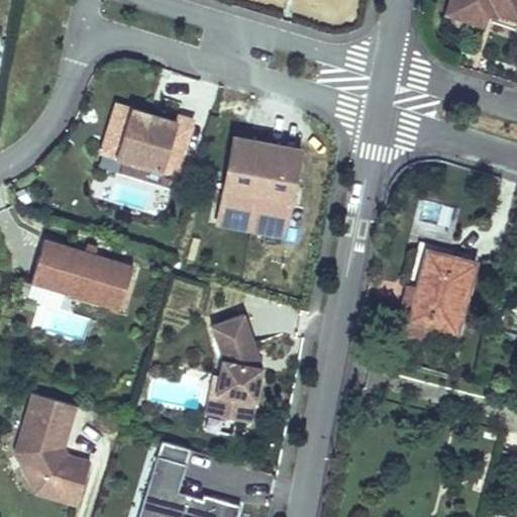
[(493,3),(516,10),(516,0),(450,0),(446,13),(486,25),(489,15),(493,3)]
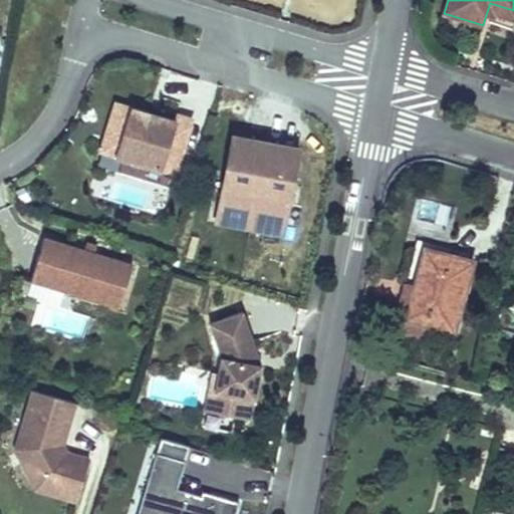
[(513,18),(513,10),(490,3),(486,15),(493,17),(495,13),(513,18)]
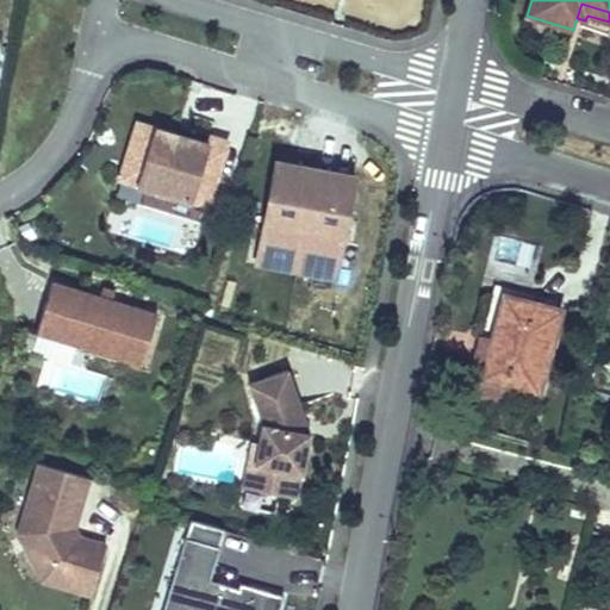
[(178,138),(179,135),(137,122),(120,179),(209,206),(228,142),(210,136),(207,143),(206,147),(178,138)]
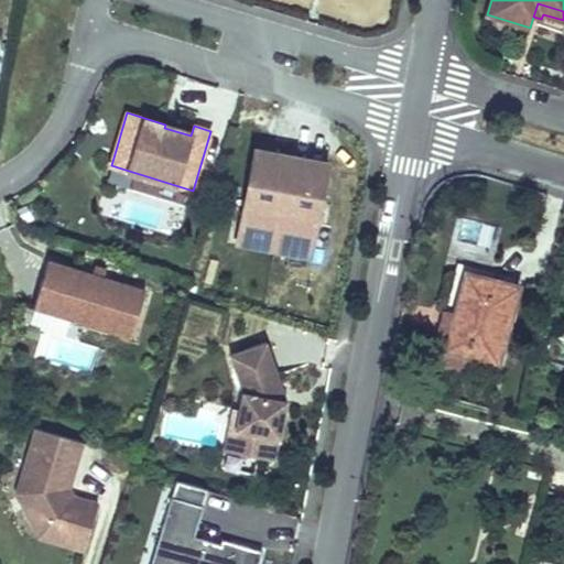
[(192,132),(165,125),(164,128),(191,136),(192,132)]
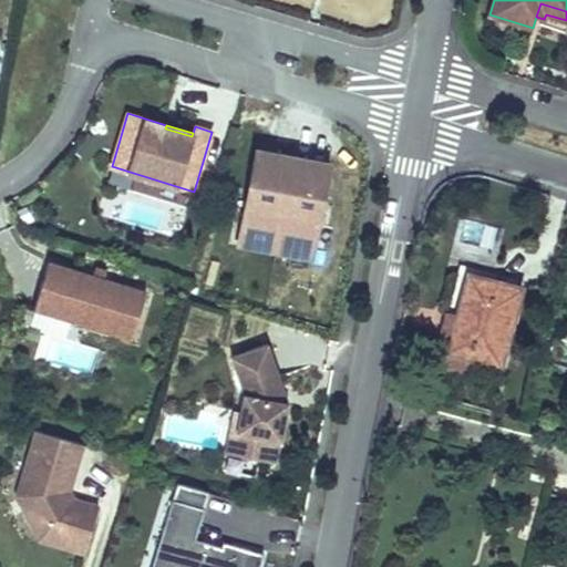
[(281,154),(256,150),(239,236),(277,243),(291,166),(279,164),(281,154)]
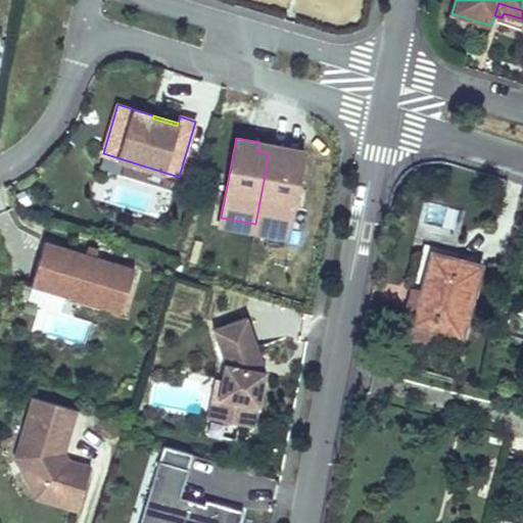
[(269,153),(270,145),(259,142),(257,151),(269,153)]
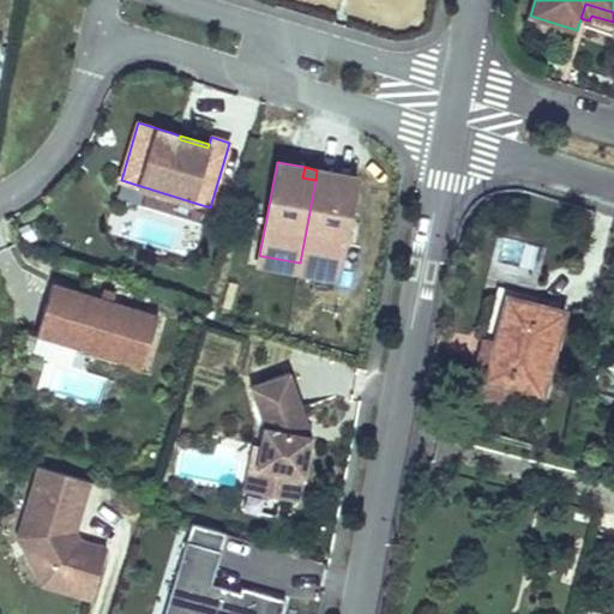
[(329,172),(317,170),(315,180),(327,182),(329,172)]
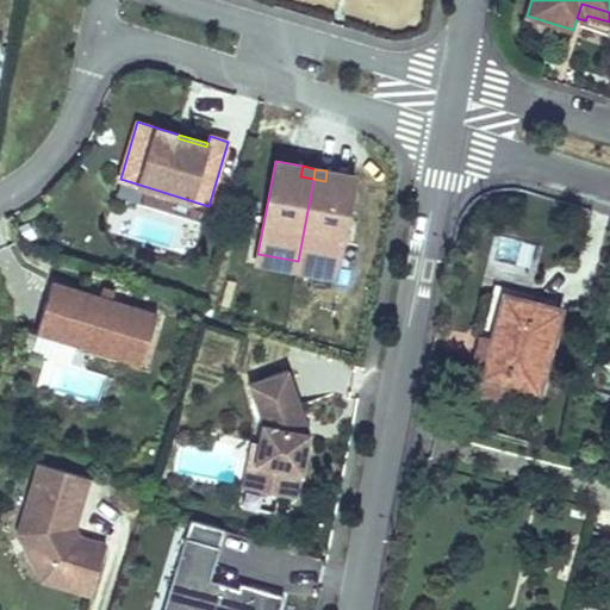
[(355,176),(327,170),(325,181),(313,179),(298,261),(337,268),(355,176)]
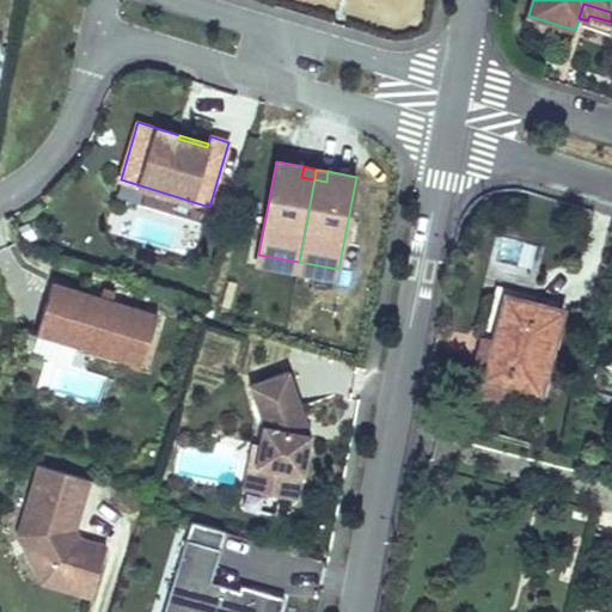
[(258,255),(256,265),(297,274),(299,262),(258,255)]
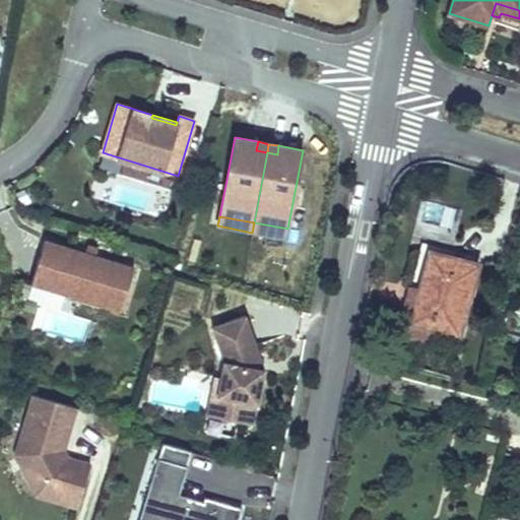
[(252,233),(285,239),(287,229),(254,222),(252,233)]
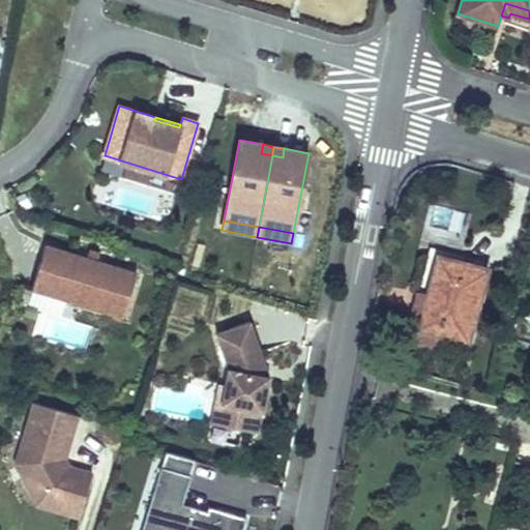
[(32,289),(123,317),(137,272),(46,244),(32,289)]
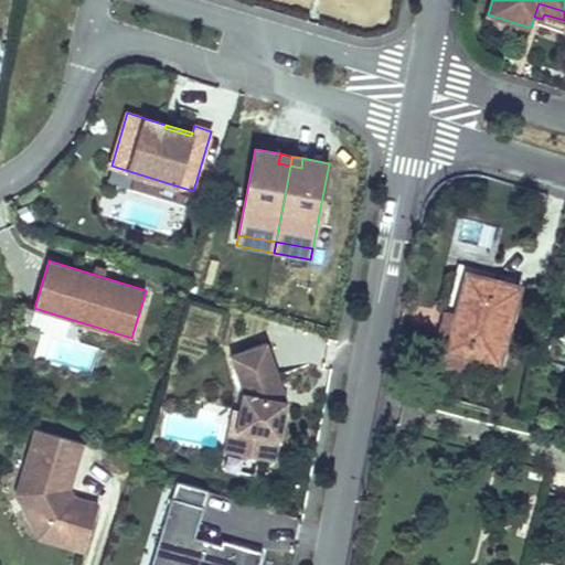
[(434,361),(462,369),(465,356),(499,365),(520,286),(493,279),(496,273),(459,263),(434,361)]
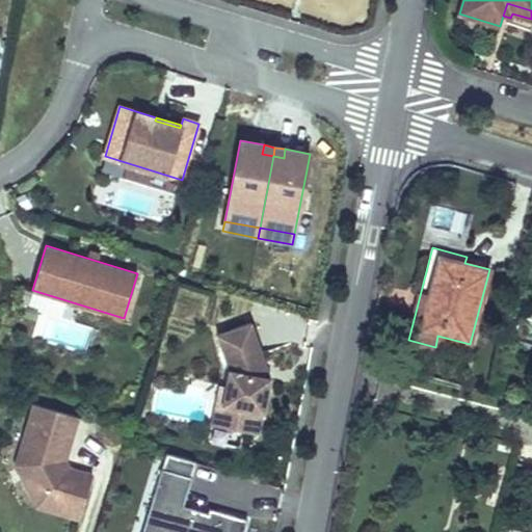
[(233,407),(229,428),(259,434),(269,377),(263,376),(258,362),(264,360),(250,323),(217,335),(229,369),(224,386),(221,405),(233,407)]
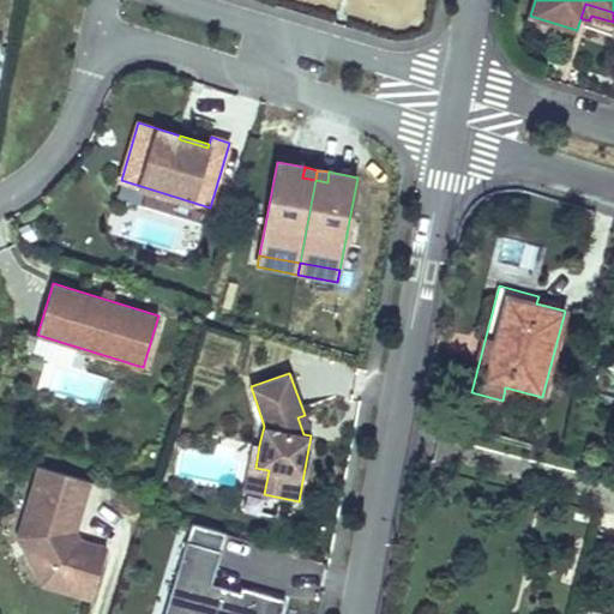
[(311,435),(305,415),(298,417),(304,434),(311,435)]
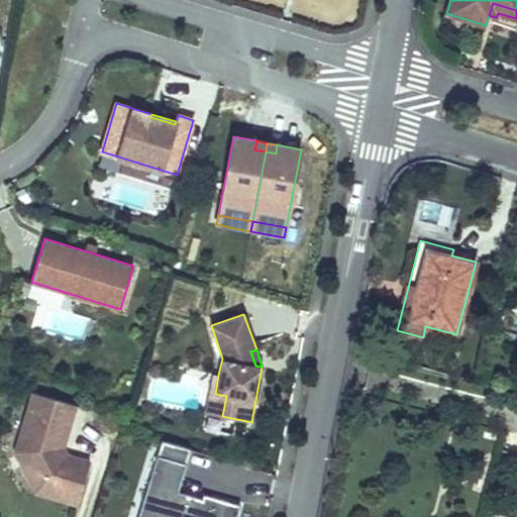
[(205,413),(222,416),(226,396),(215,394),(218,375),(213,374),(205,413)]
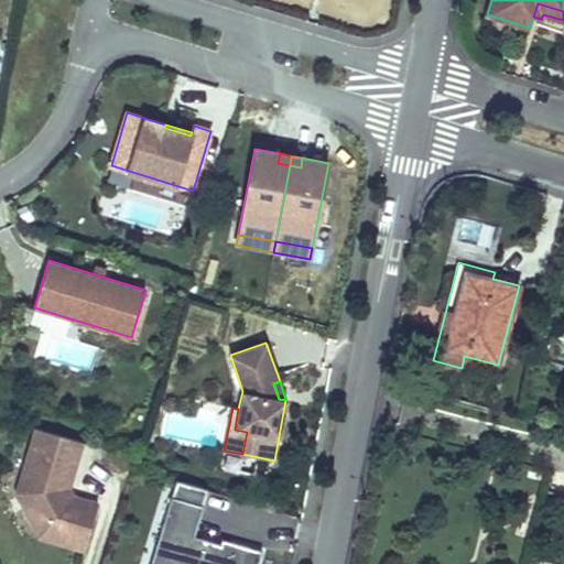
[(36,430),(21,480),(32,483),(30,492),(44,521),(40,535),(85,550),(98,505),(66,495),(82,443),(36,430)]
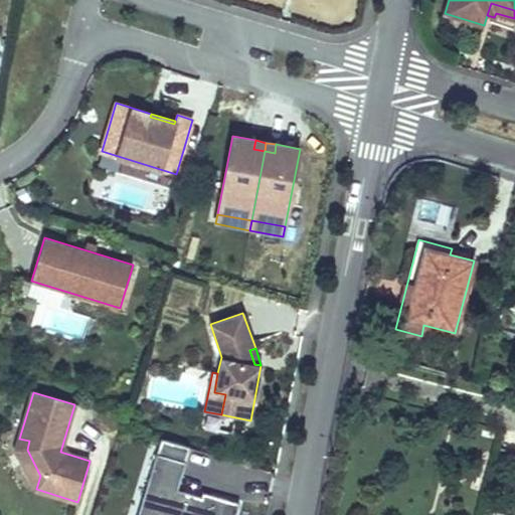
[(19,439),(16,451),(36,489),(40,476),(27,450),(29,441),(19,439)]
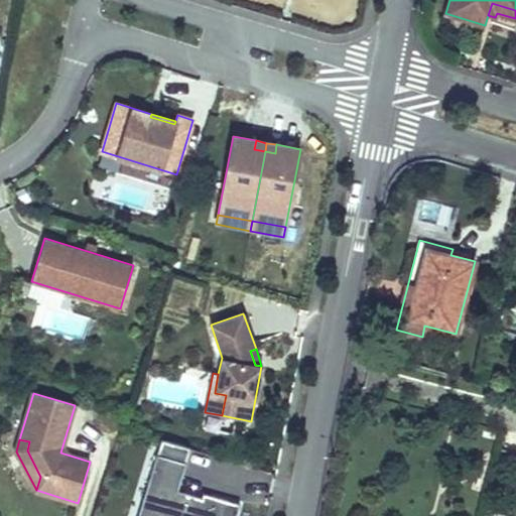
[(161,439),(156,454),(185,463),(190,448),(161,439)]
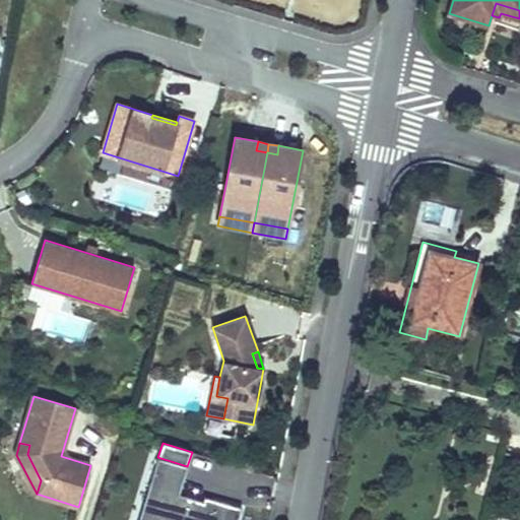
[(187,466),(157,457),(143,506),(160,511),(158,518),(166,519),(238,519),(242,508),(212,500),(211,504),(203,502),(179,495),(187,466)]
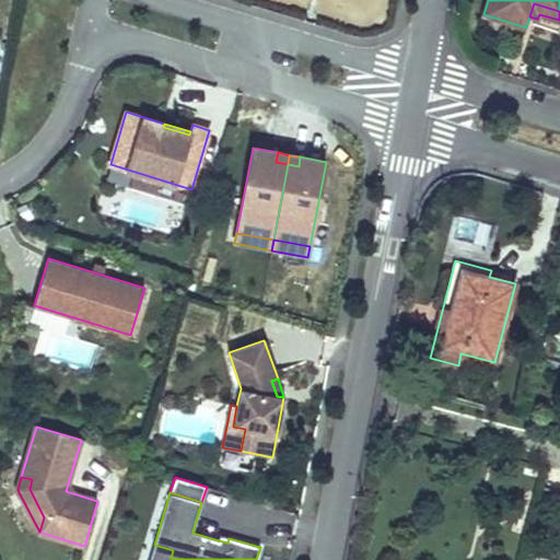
[(170,559),(171,558),(173,550),(154,545),(149,559),(170,559)]
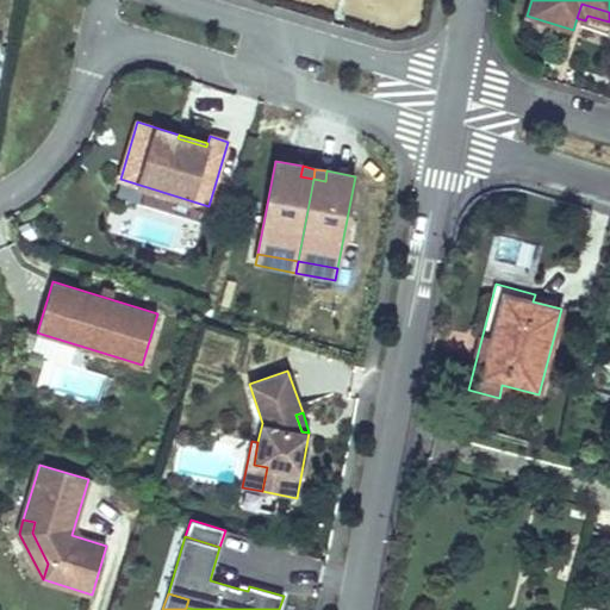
All buildings are outlined.
